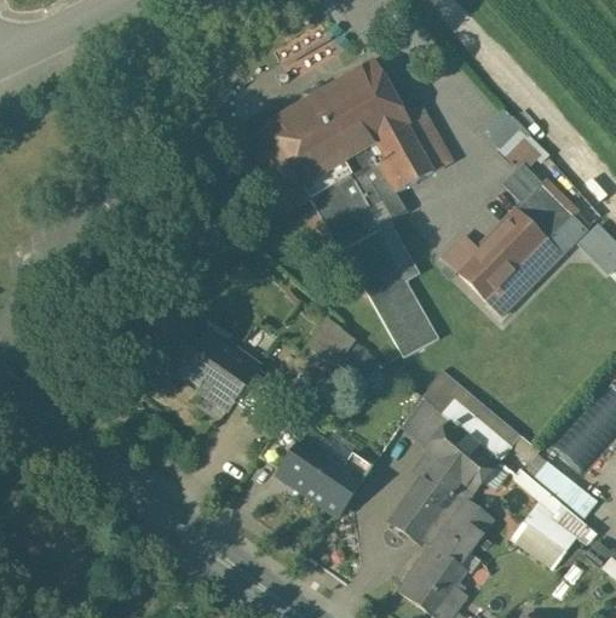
[(399,108),(374,63),(327,90),(323,81),(304,92),(309,101),(247,135),(265,169),(254,175),(262,188),(274,182),(288,209),(312,196),(317,206),(335,238),(340,247),(379,227),(383,224),(372,205),(432,172),(408,127),(419,121),(409,103),(399,108)]
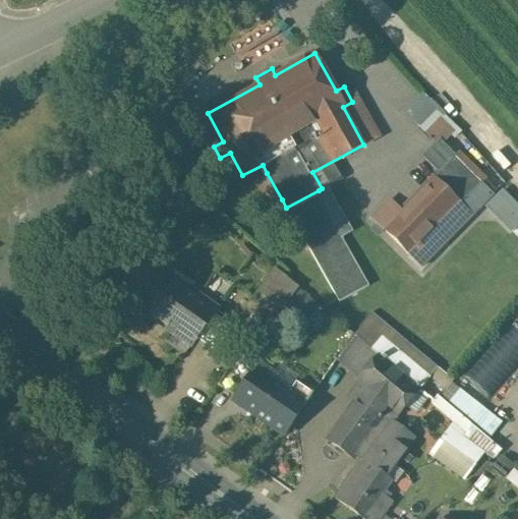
[(360,98),(352,102),(343,107),(363,145),(381,134),(360,98)]
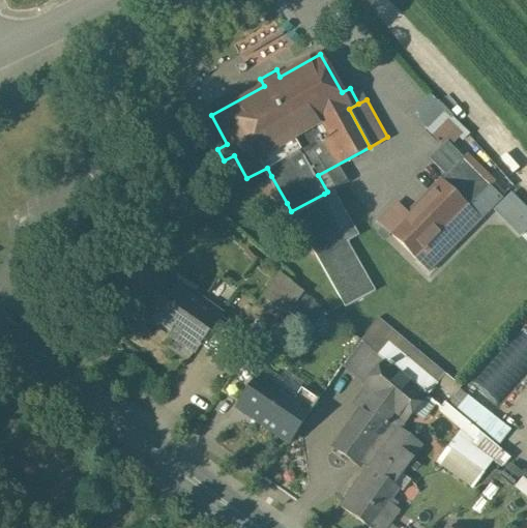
[(448,173),(442,178),(482,216),(496,204),(522,229),(526,224),(526,213),(450,140),(433,155),(448,173)]
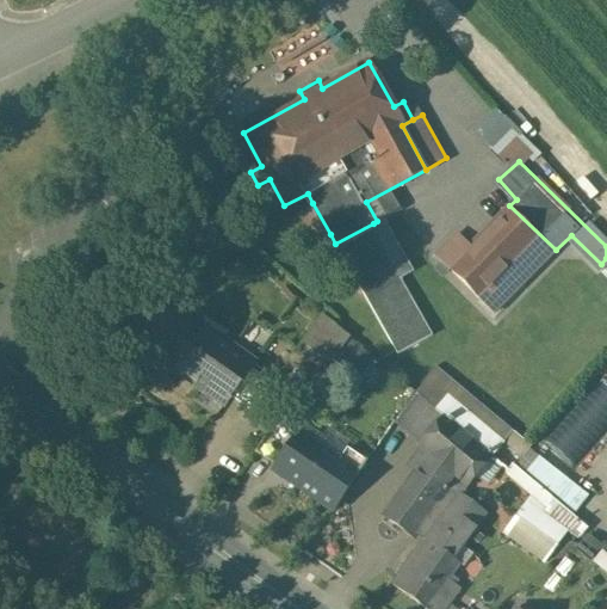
[(330,234),(313,203),(286,217),(303,250),(330,234)]
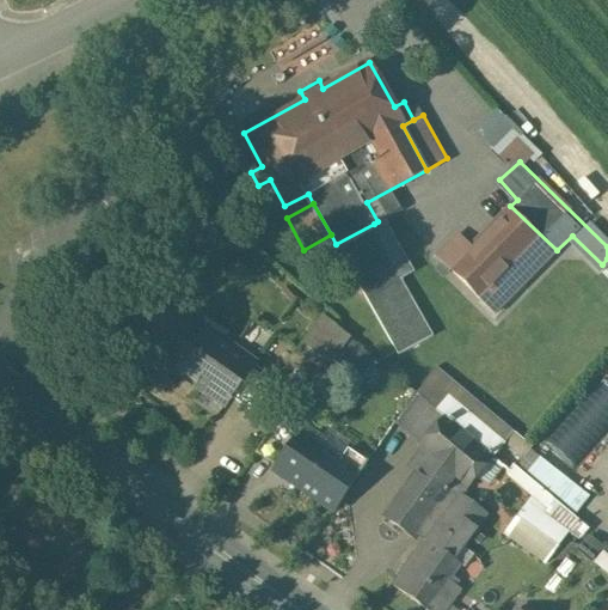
[(473,245),(459,232),(437,254),(497,311),(557,250),(510,206),(473,245)]
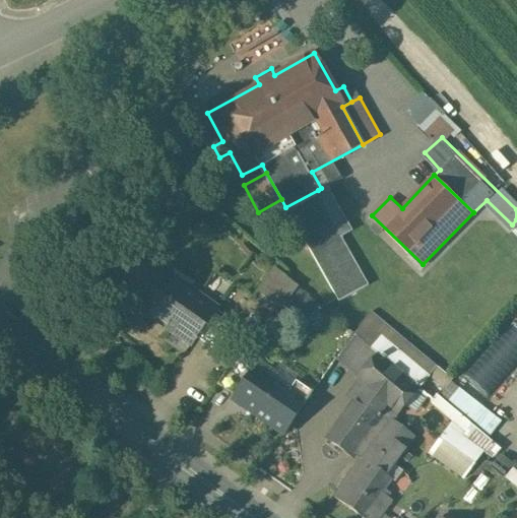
[(327,185),(321,188),(318,190),(342,235),(352,230),(327,185)]
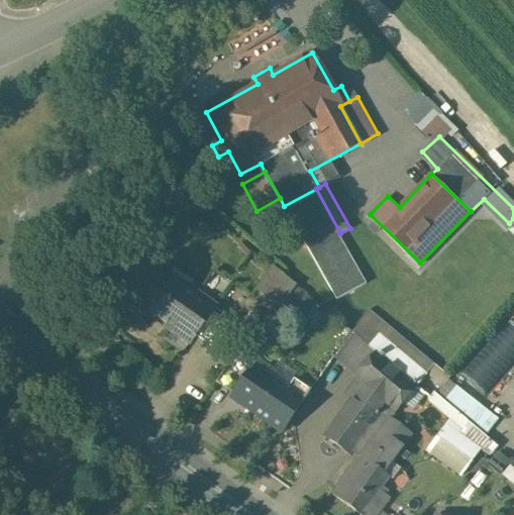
[(316,189),(284,206),(298,232),(334,297),(366,279),(340,233),(316,189)]
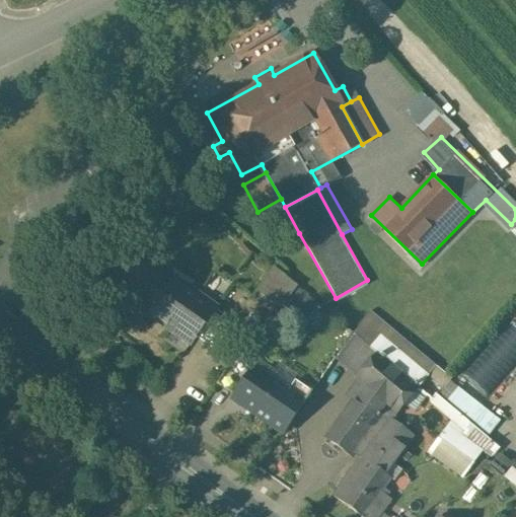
[(299,233),(285,207),(275,213),(289,238),(299,233)]
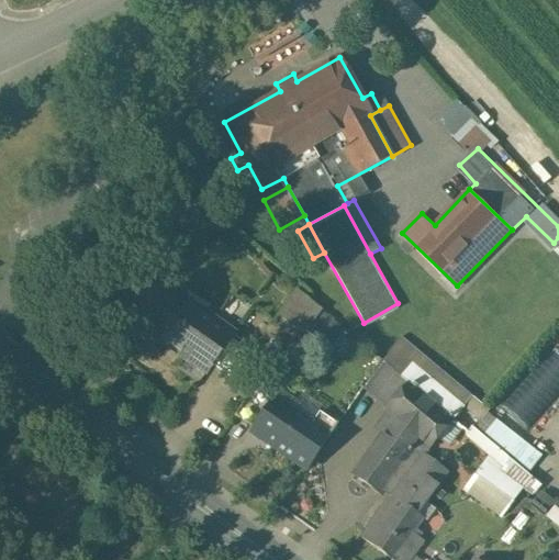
[(235,332),(183,292),(154,332),(205,371),(212,362),(235,332)]
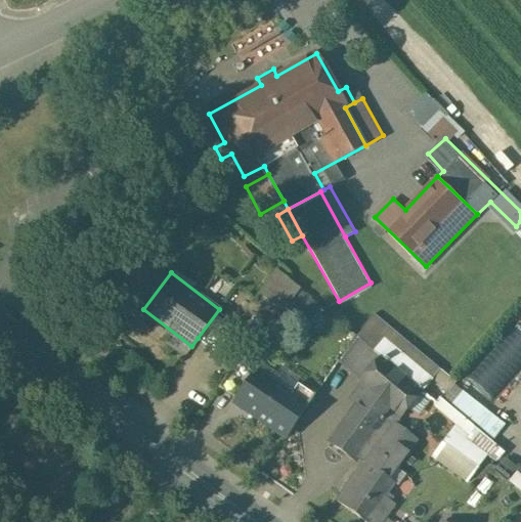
[(301,287),(287,276),(271,297),(286,308),(301,287)]
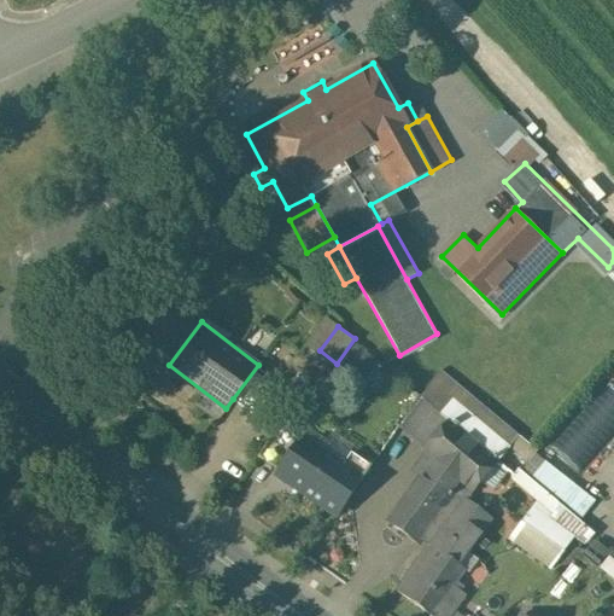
[(280,382),(258,365),(233,399),(255,416),(280,382)]
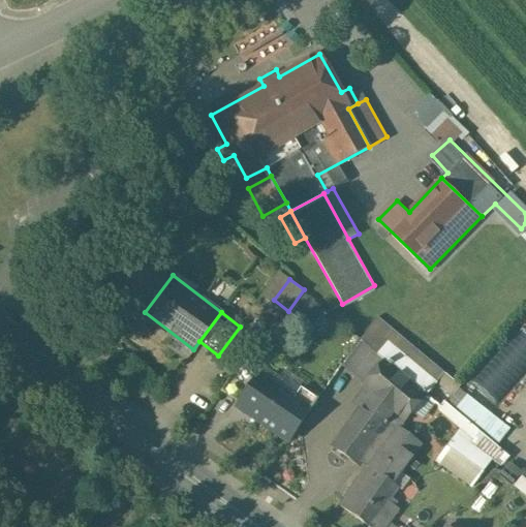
[(381,316),(363,339),(428,394),(445,370),(381,316)]
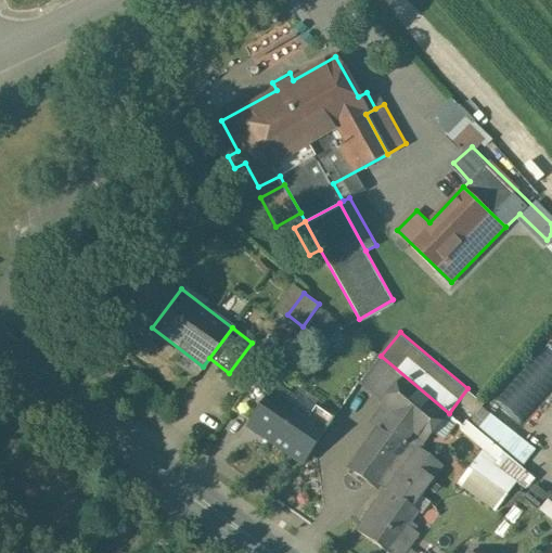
[(525,423),(551,393),(551,341),(498,398),(525,423)]
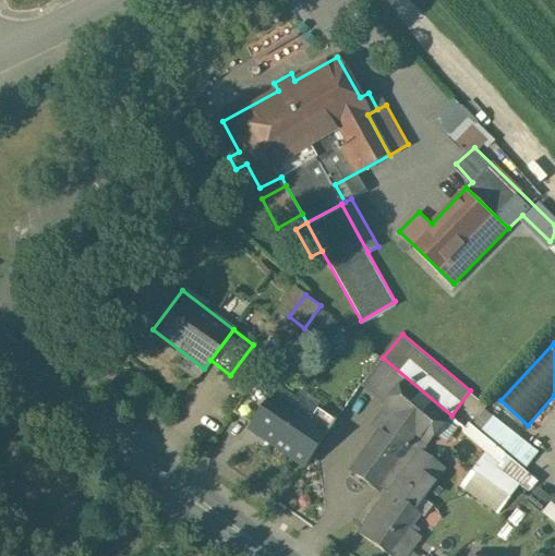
[(451,415),(383,358),(365,382),(398,410),(352,470),(386,494),(360,533),(390,555),(394,555),(397,552),(402,555),(412,555),(424,540),(420,534),(422,530),(417,526),(423,515),(418,510),(435,487),(402,461),(422,438),(430,444),(451,415)]
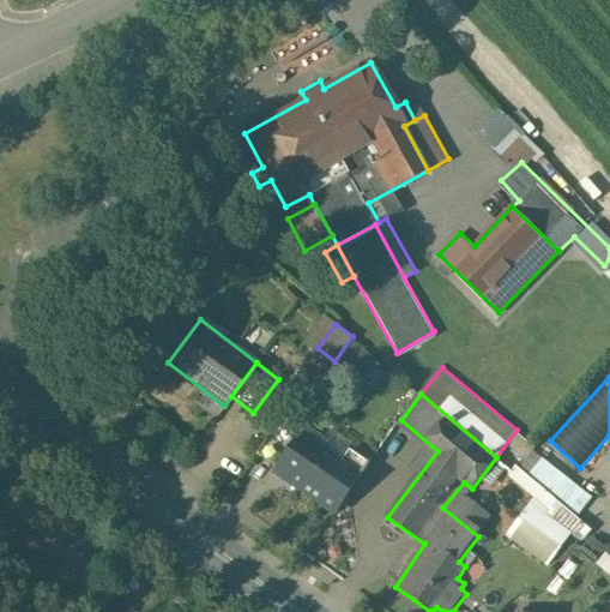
[(345,463),(300,431),(273,468),(334,513),(369,465),(354,453),(345,463)]
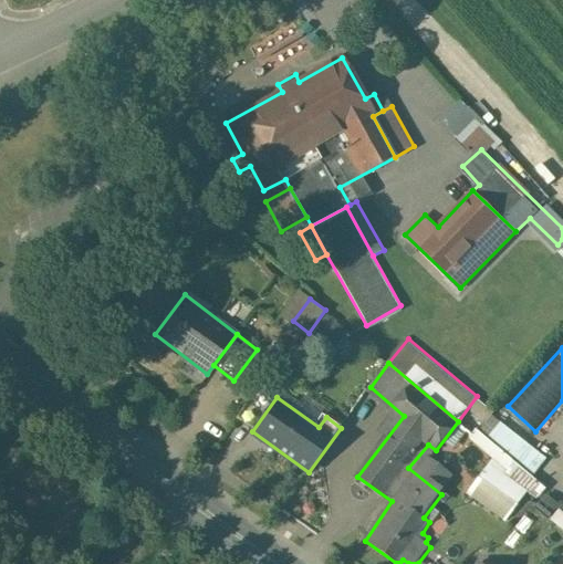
[(562,505),(553,515),(562,524),(562,505)]
